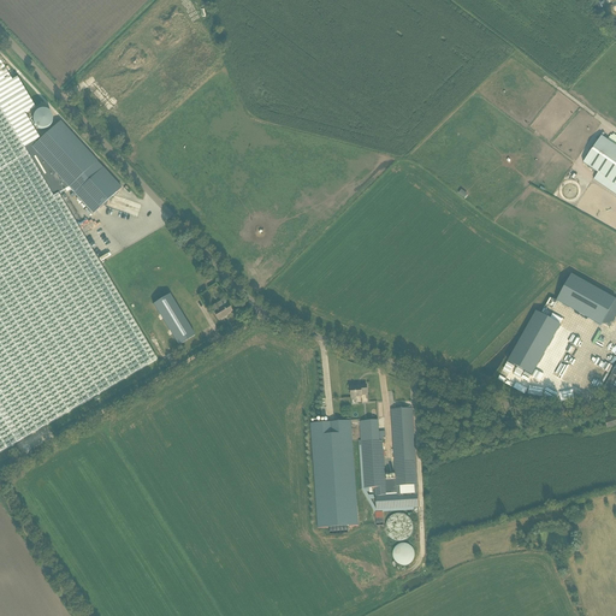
[(0,451),(157,360),(58,194),(69,188),(75,194),(93,214),(102,206),(105,206),(107,202),(108,201),(111,201),(112,197),(122,189),(102,169),(96,163),(98,163),(60,122),(40,141),(24,113),(35,107),(17,77),(12,81),(0,60),(0,451)]
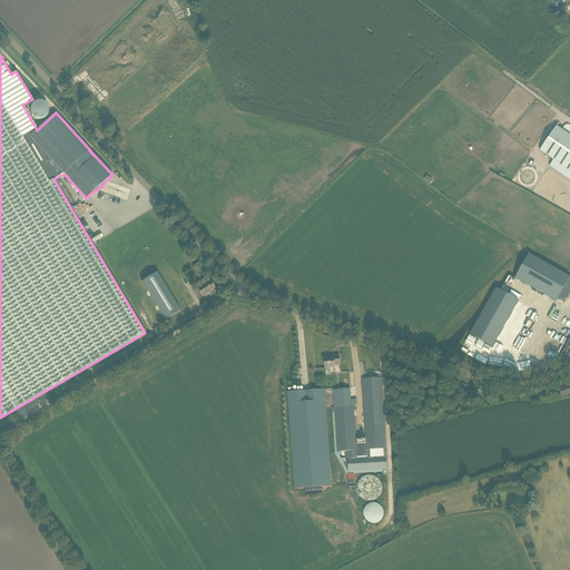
[(43,102),(40,102),(38,102),(35,102),(32,105),(31,107),(30,109),(30,112),(31,115),(32,117),(35,119),(37,120),(39,120),(42,120),(45,119),(47,117),(48,115),(48,111),(48,109),(47,107),(46,105),(43,102)]
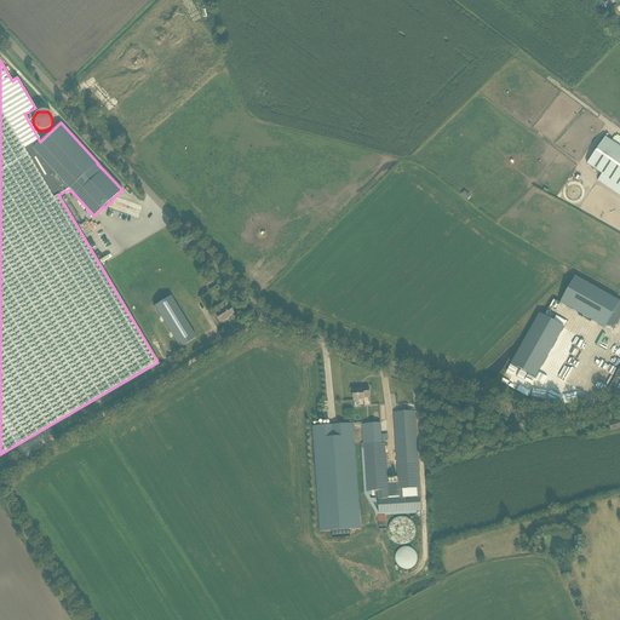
[(619,147),(606,137),(587,165),(602,174),(597,181),(619,196),(619,147)]
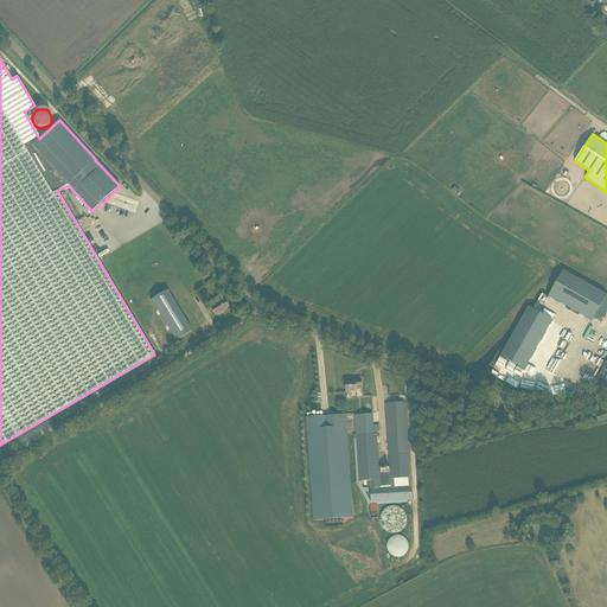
[(606,294),(606,293),(564,269),(549,295),(593,320),(606,294)]
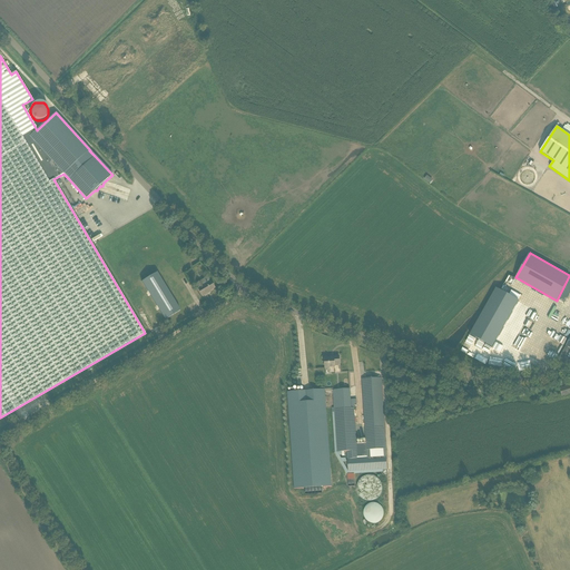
[(157,273),(141,282),(165,320),(180,311),(157,273)]
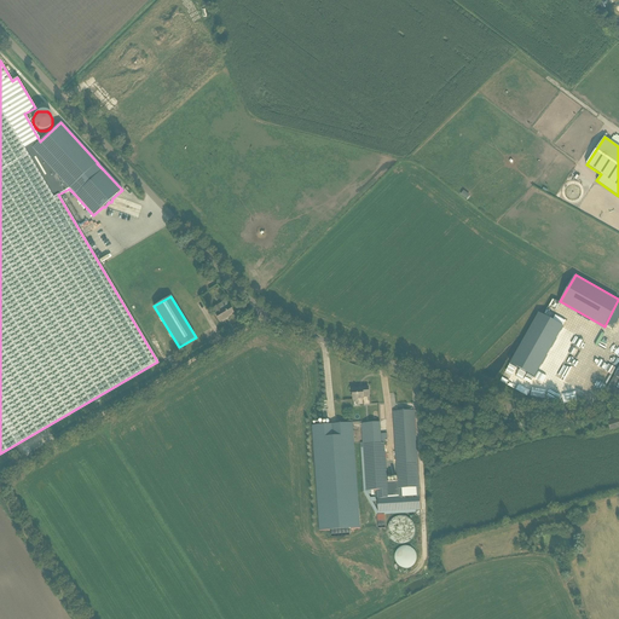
[(215,312),(214,313),(220,323),(225,319),(225,318),(232,313),(227,306),(225,302),(218,307),(218,306),(213,308),(215,312)]
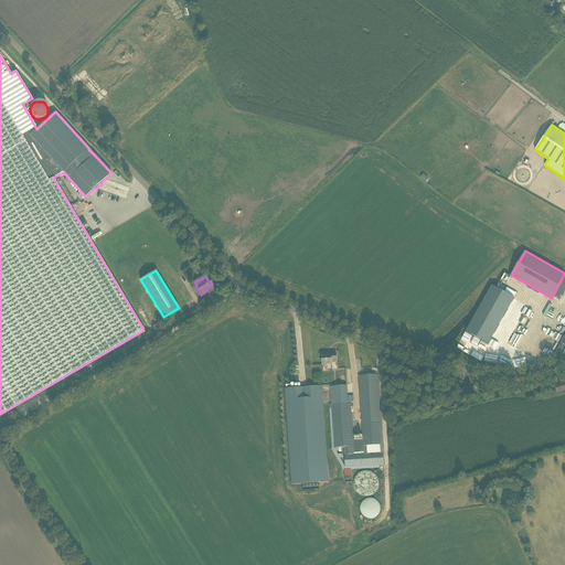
[(491,286),(466,332),(488,344),(513,299),(514,298),(501,290),(491,286)]
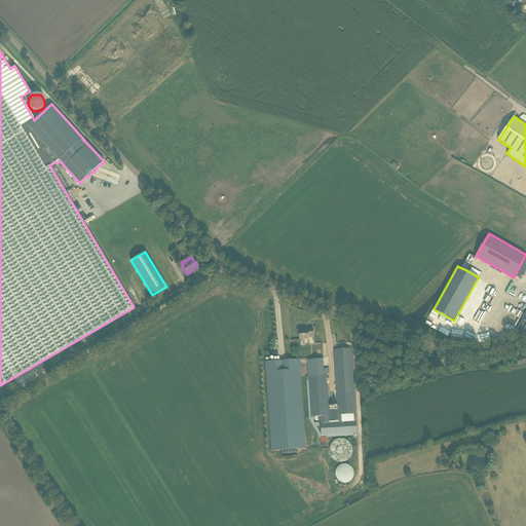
[(496,297),(499,287),(491,284),(487,293),(496,297)]
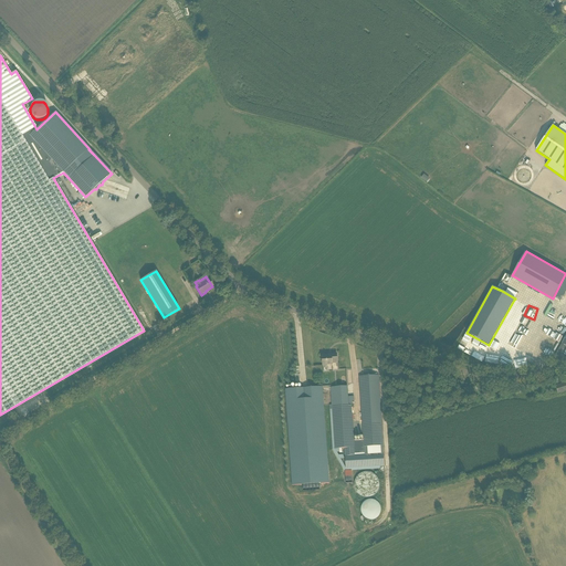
[(327,348),(324,358),(339,364),(344,354),(327,348)]
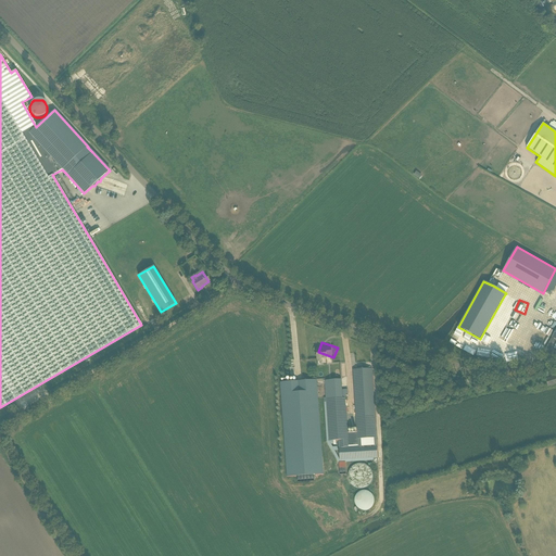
[(326,380),(329,441),(339,441),(340,460),(378,457),(371,368),(353,370),(357,432),(348,433),(345,406),(349,405),(349,401),(345,401),(345,397),(343,399),(343,394),(348,394),(348,390),(341,390),(340,380),(326,380)]
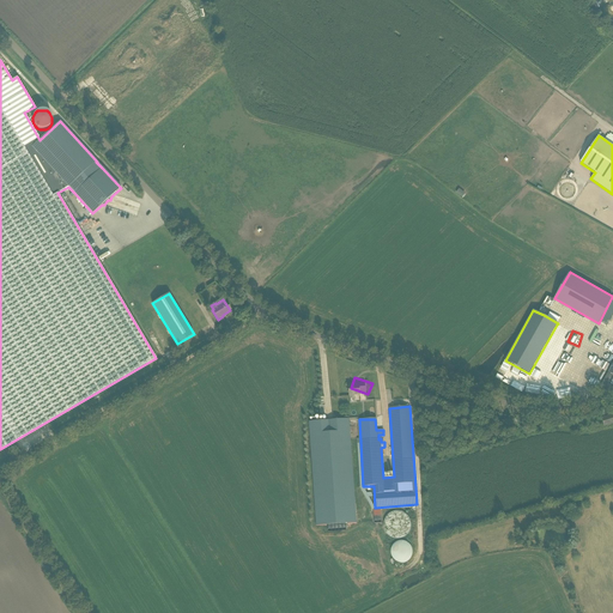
[(612,413),(602,418),(605,426),(612,424),(612,413)]
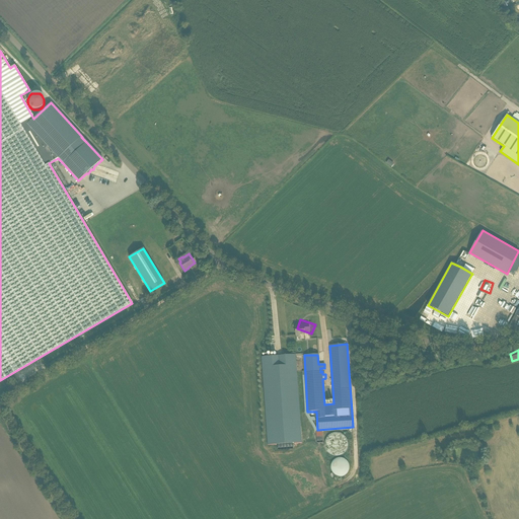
[(278,449),(295,448),(294,443),(302,443),(296,356),(262,358),(268,445),(277,445),(278,449)]
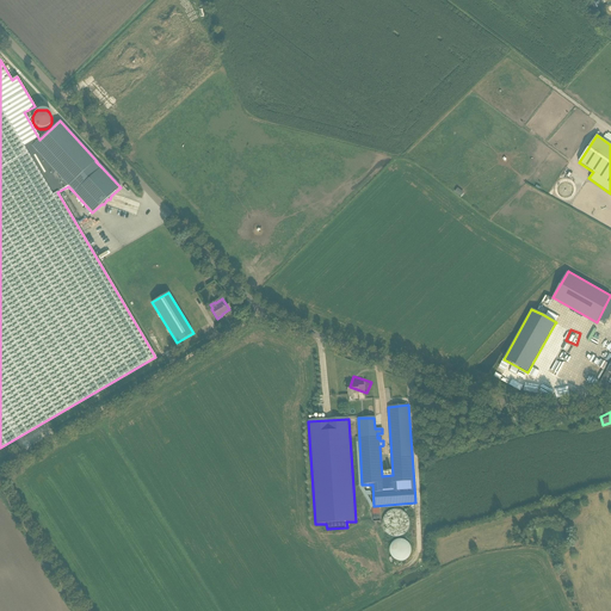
[(386,535),(408,534),(407,510),(384,512),(386,535)]
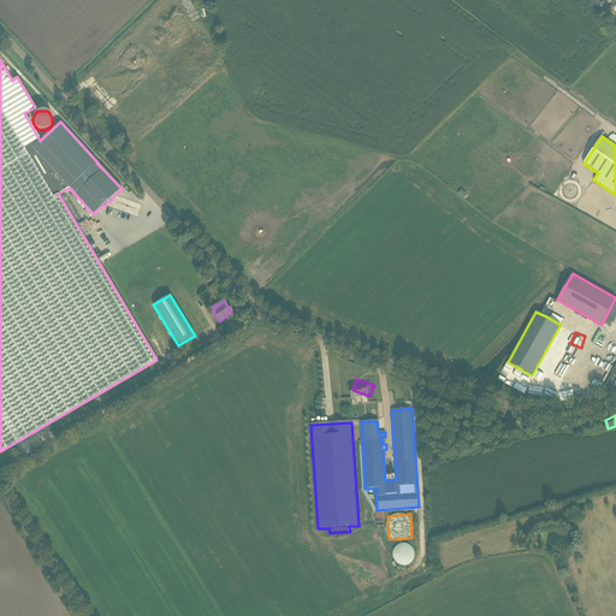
[(415,556),(415,554),(414,551),(413,550),(412,548),(410,546),(408,545),(407,545),(404,544),(402,544),(400,545),(397,546),(396,548),(395,549),(394,551),(392,554),(392,556),(392,558),(394,561),(394,562),(396,564),(397,566),(398,567),(401,567),(403,567),(406,567),(407,567),(409,566),(412,564),(413,562),(414,561),(415,558),(415,556)]
